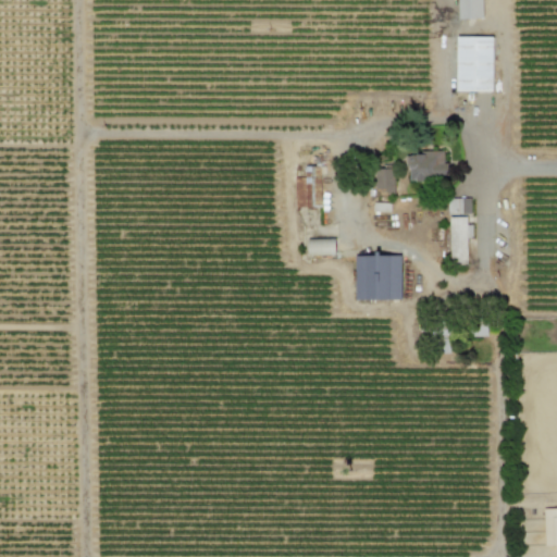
[(457,0),(458,20),(482,19),(481,0),(457,0)]
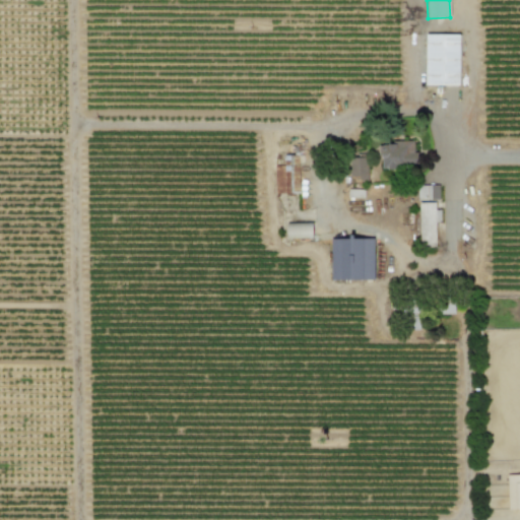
[(427,84),(460,84),(459,35),(426,36),(427,84)]
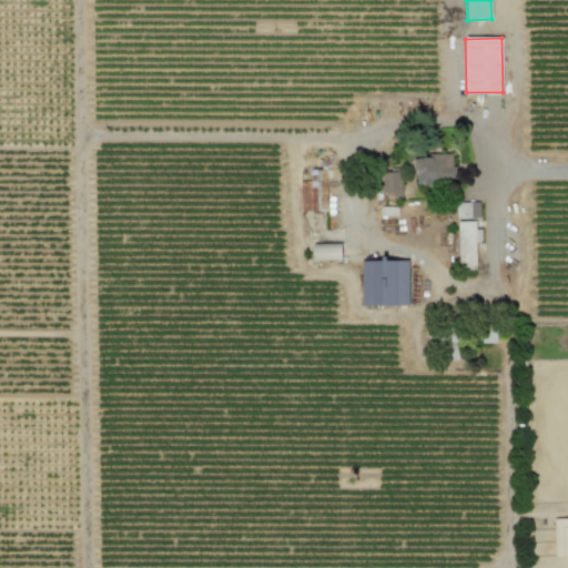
[(452,155),(416,156),(416,183),(456,182),(455,164),(452,165),(452,155)]
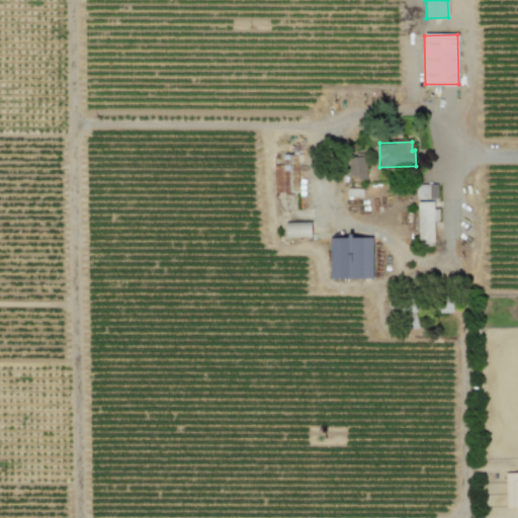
[(274,165),(274,192),(283,192),(283,173),(287,173),(287,174),(290,174),(290,192),(297,192),(297,179),(298,179),(298,155),(284,155),(284,165),(274,165)]
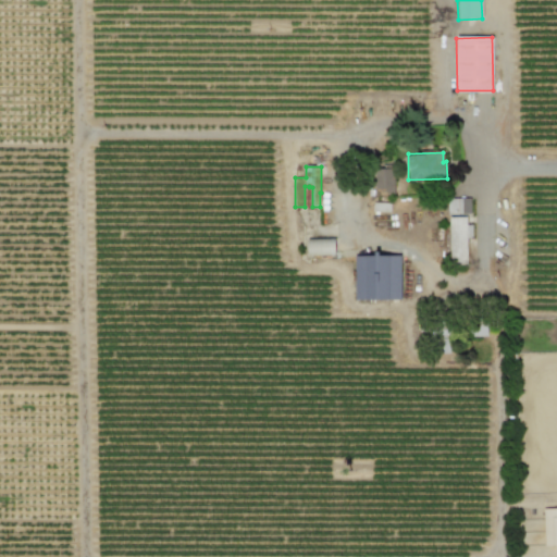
[(374,194),(393,194),(393,170),(374,170),(374,194)]
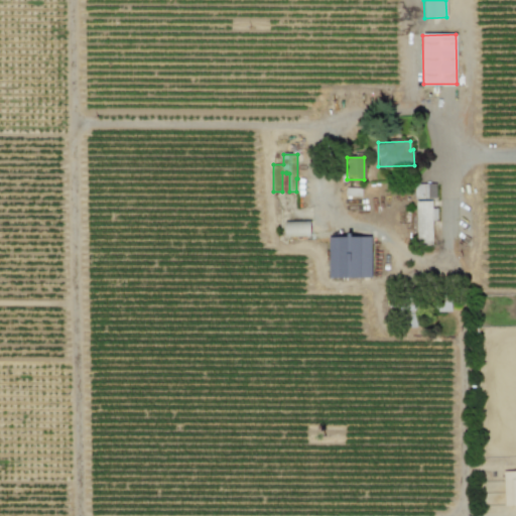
[(416,201),(417,245),(432,244),(432,201),(416,201)]
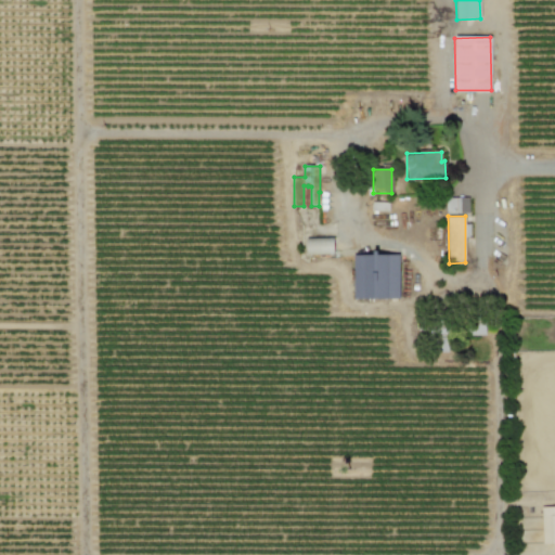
[(398,254),(353,255),(356,299),(399,299),(398,254)]
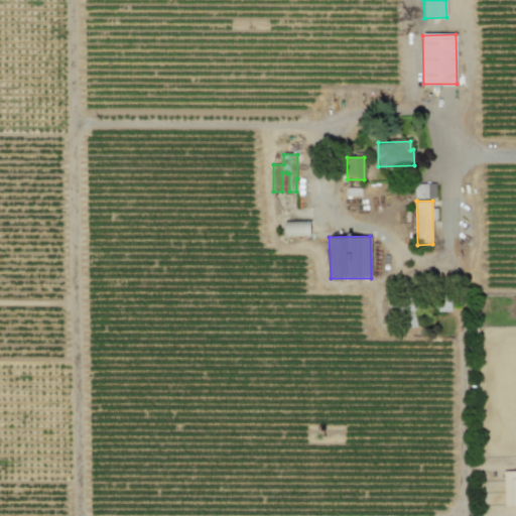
[(504,506),(515,505),(515,471),(503,471),(504,506)]
